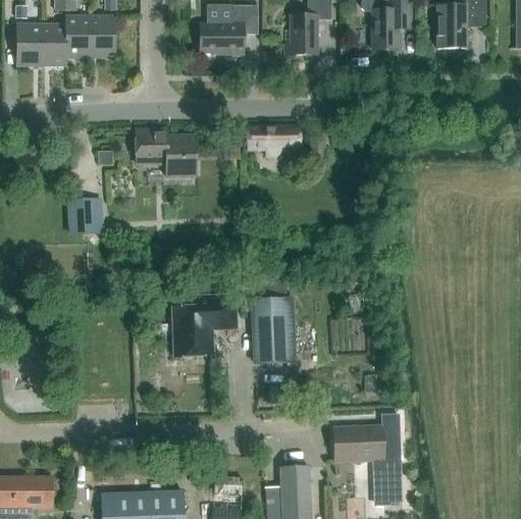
[(75,9),(74,0),(53,0),(54,9),(75,9)]
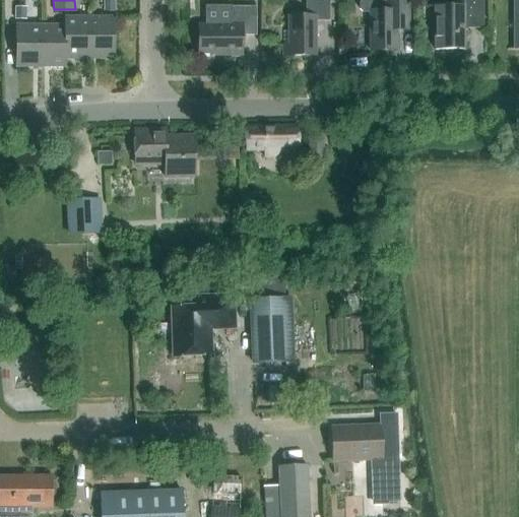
[(104,0),(104,9),(115,9),(115,0),(104,0)]
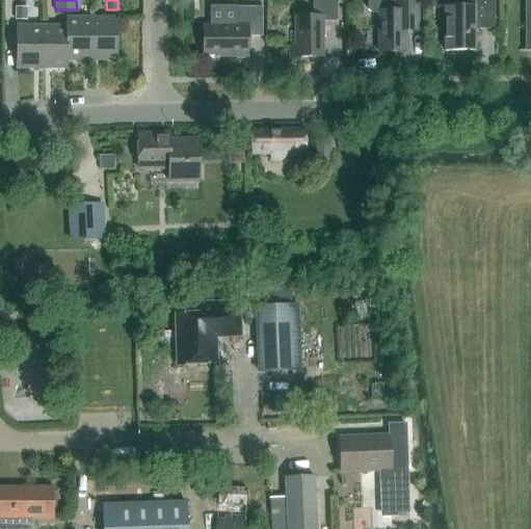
[(290,29),(290,54),(322,54),(322,19),(337,19),(337,1),(346,1),(346,0),(312,0),(313,14),(295,14),(295,29),(290,29)]
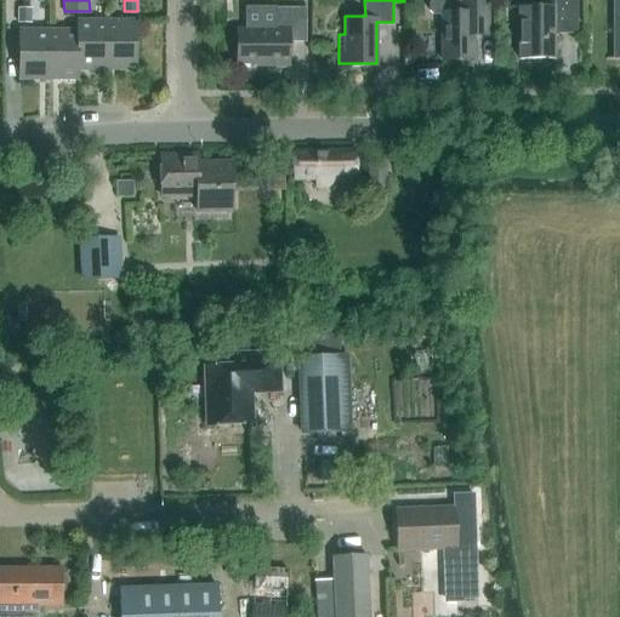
[(430,0),(430,1),(430,6),(434,11),(439,11),(442,11),(442,56),(473,56),(473,26),(489,26),(488,0),(430,0)]
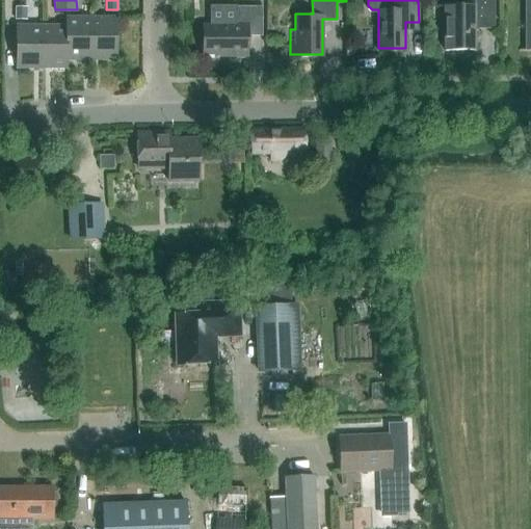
[(445,48),(475,48),(475,26),(479,22),(495,22),(495,0),(456,0),(454,3),(445,3),(445,48)]
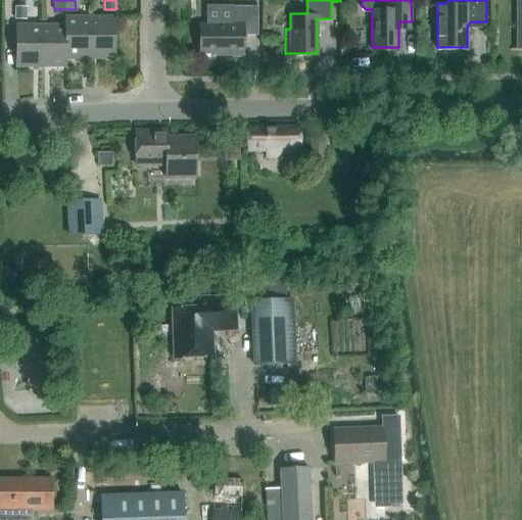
[(518,0),(517,46),(510,46),(510,47),(521,47),(521,0),(518,0)]
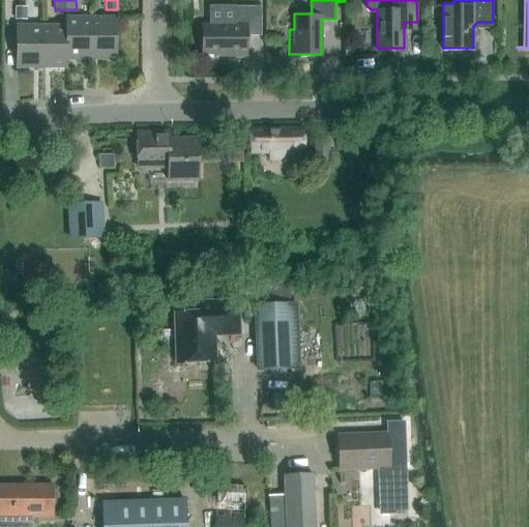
[(236,4),(236,3),(209,3),(209,23),(202,23),(202,52),(221,52),(229,52),(229,54),(246,54),(247,33),(262,33),(262,4),(236,4)]
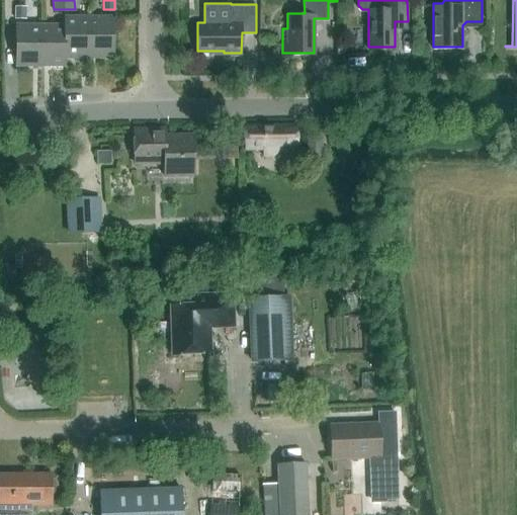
[(26,4),(15,4),(15,17),(26,17),(26,4)]
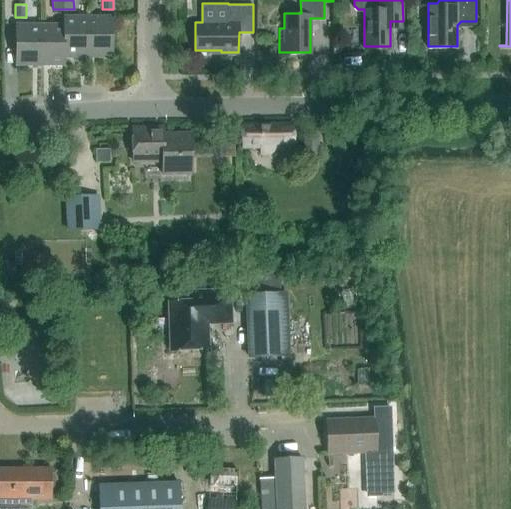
[(63,22),(64,22),(64,55),(88,55),(88,14),(63,14),(63,22)]
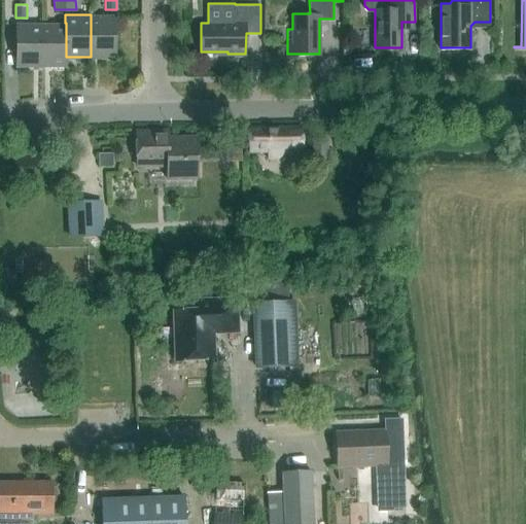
[(115,57),(115,14),(91,14),(91,57),(115,57)]
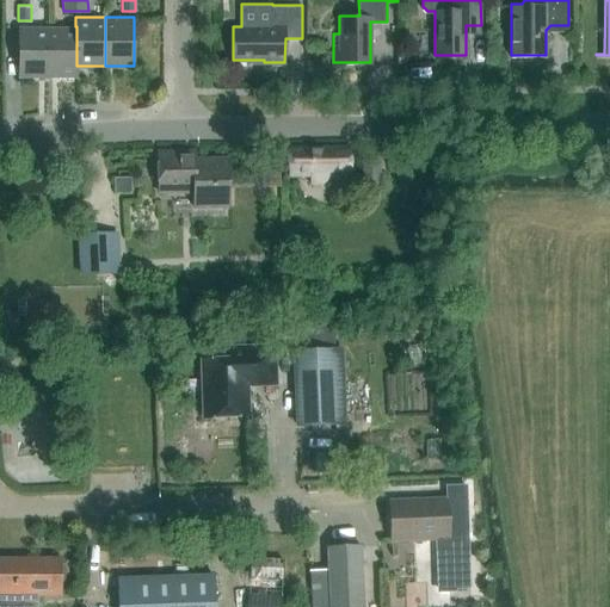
[(48,75),(48,26),(18,26),(18,75),(48,75)]
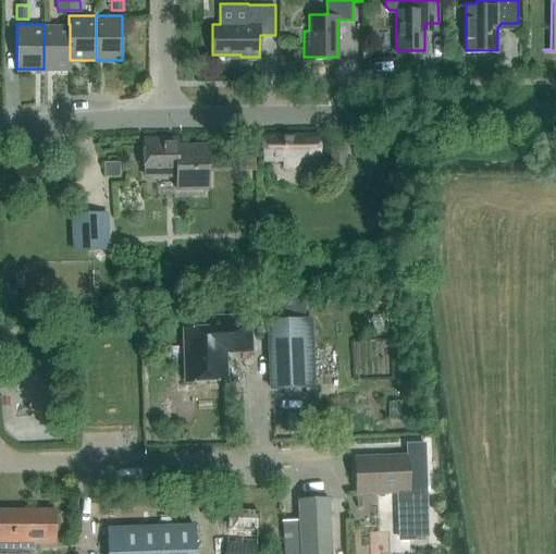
[(70,24),(69,24),(44,24),(44,69),(70,69),(70,60),(70,24)]
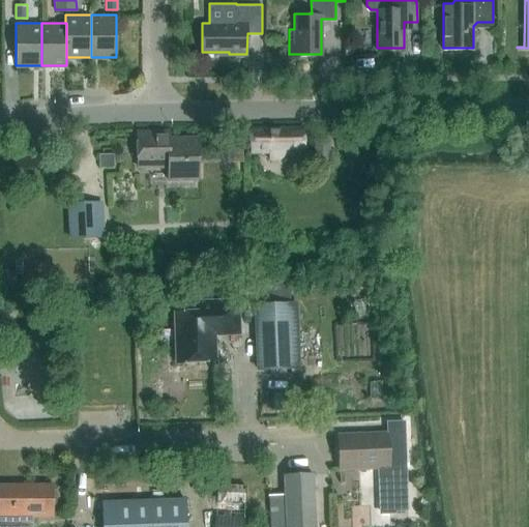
[(250,150),(268,150),(268,157),(278,157),(286,149),(290,155),(291,157),(302,156),(301,135),(288,136),(288,130),(285,127),(276,127),(250,127),(250,150)]
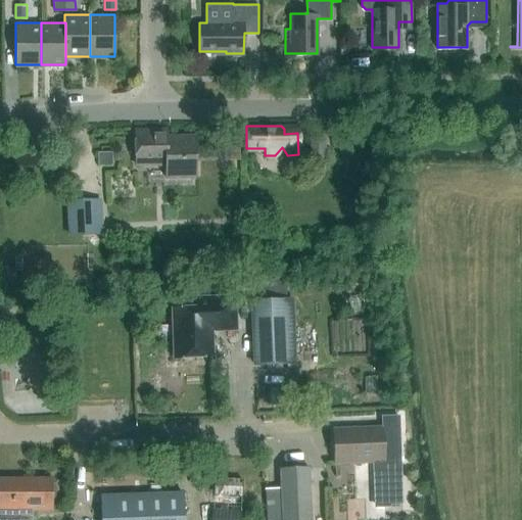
[(168,135),(168,131),(137,131),(136,161),(165,161),(165,175),(194,176),(195,135),(168,135)]
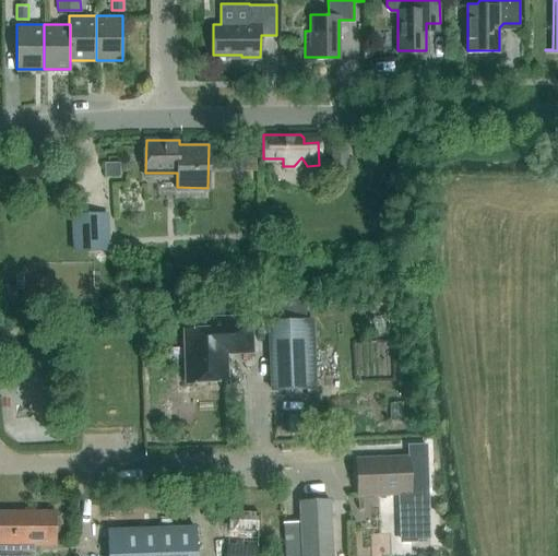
[(256,142),(242,142),(242,165),(257,164),(256,142)]
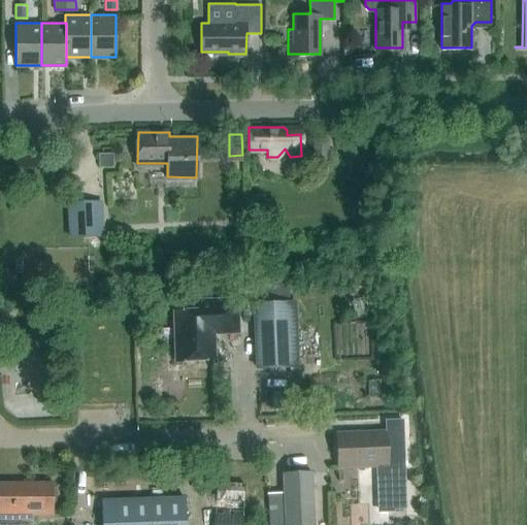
[(315,140),(314,161),(326,162),(327,141),(315,140)]
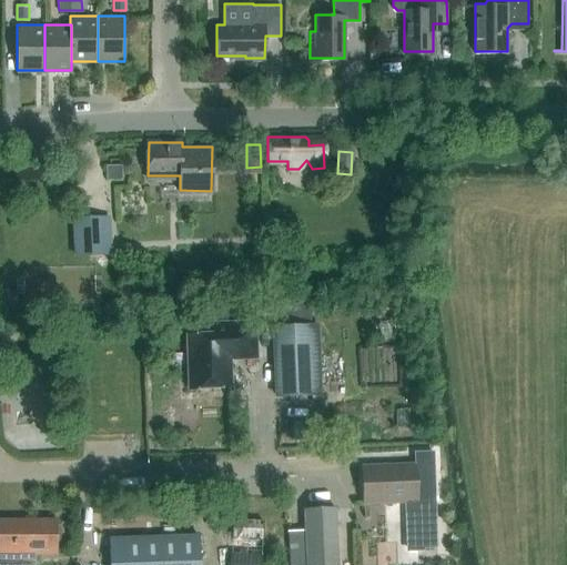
[(88,217),(89,253),(111,252),(110,215),(88,217)]
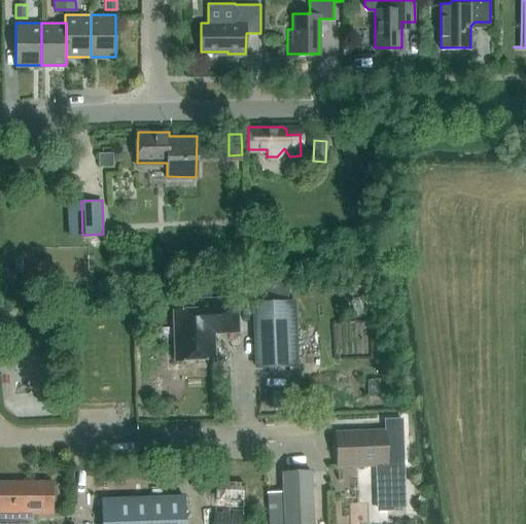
[(288,272),(257,273),(259,300),(289,299),(288,272)]
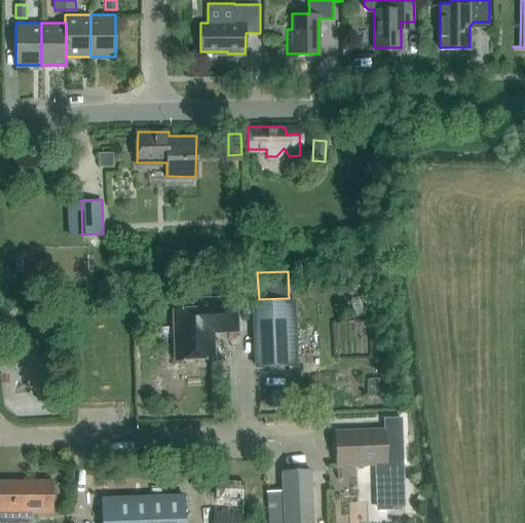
[(177,359),(215,357),(215,338),(212,338),(211,327),(237,326),(238,330),(239,330),(237,297),(198,298),(199,308),(175,309),(177,359)]
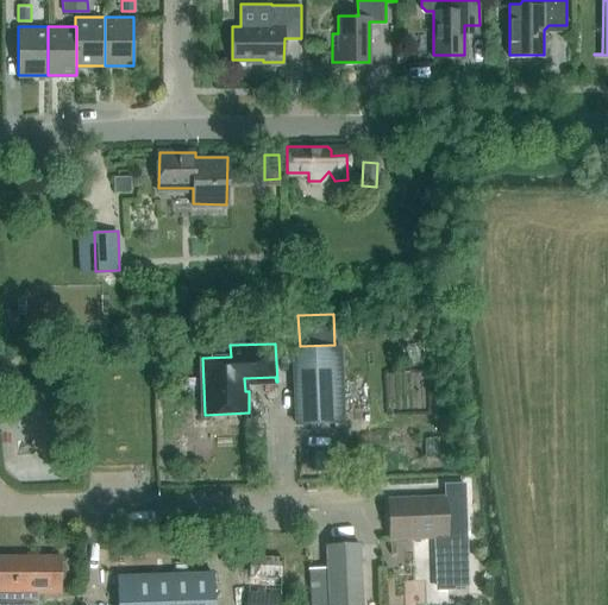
[(342,348),(294,351),(298,422),(345,420),(342,348)]
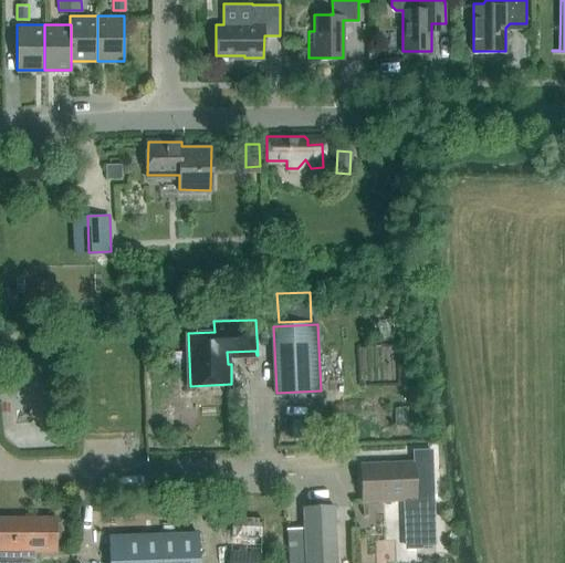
[(415,462),(363,464),(364,500),(407,499),(409,548),(422,548),(422,545),(436,544),(432,450),(415,450),(415,462)]
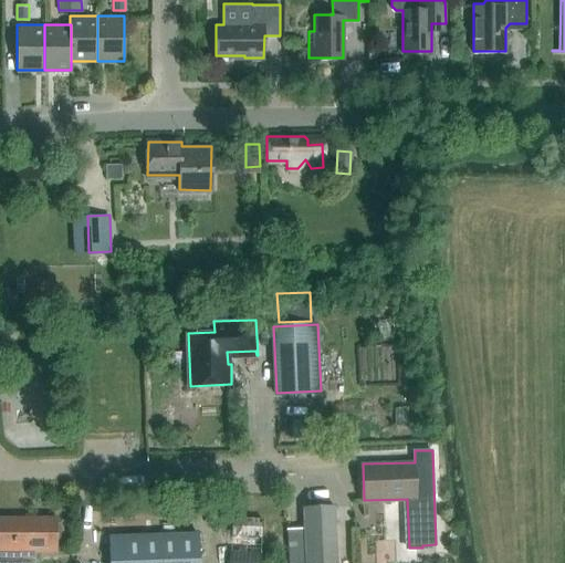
[(337,562),(336,506),(305,508),(306,532),(290,533),(291,562),(337,562)]
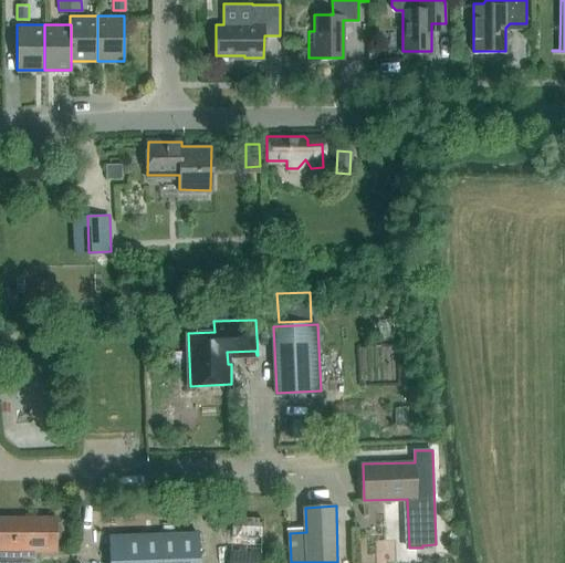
[(259,562),(262,515),(232,514),(229,562),(259,562)]
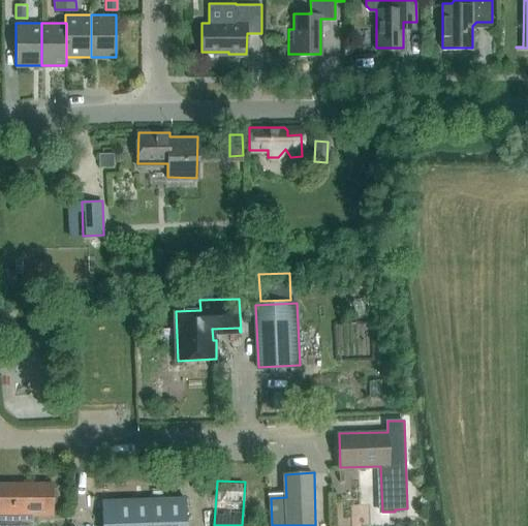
[(35,515),(54,515),(54,482),(0,483),(0,525),(19,525),(19,520),(35,520),(35,515)]
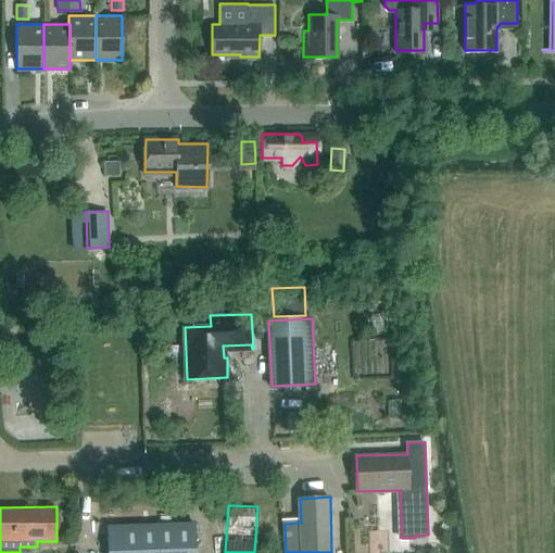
[(197,552),(196,523),(109,526),(110,552),(197,552)]
